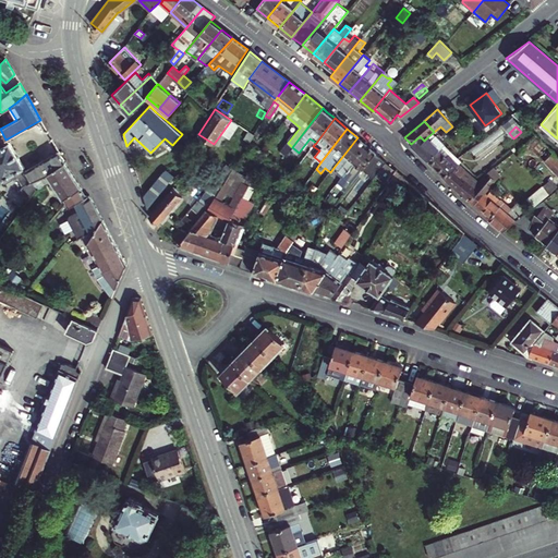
[(249,143),(253,138),(255,135),(253,134),(249,131),(244,140),(249,143)]
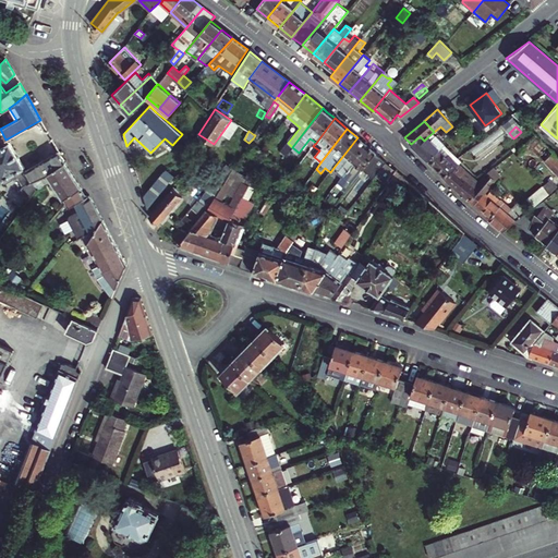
[(420,136),(411,144),(428,161),(440,149),(445,145),(435,135),(431,138),(428,136),(424,141),(420,136)]
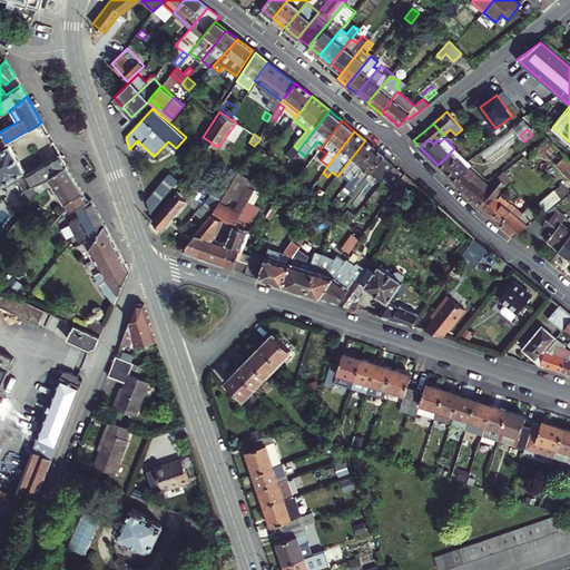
[(0,143),(3,149),(10,146),(8,141),(6,143),(5,140),(0,143)]
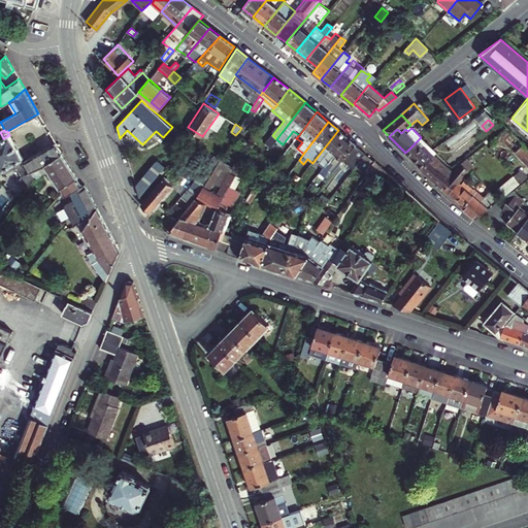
[(338,130),(316,159),(325,166),(347,137),(338,130)]
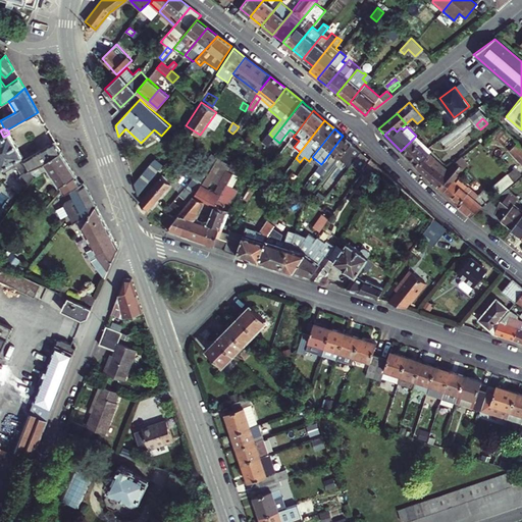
[(61,152),(55,141),(23,158),(9,134),(3,137),(0,138),(0,169),(3,168),(5,171),(15,165),(25,181),(23,185),(27,187),(34,176),(30,169),(44,163),(61,152)]
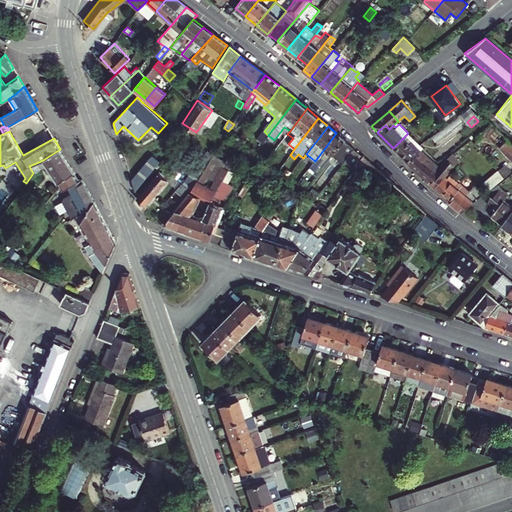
[(315,161),(323,168),(345,140),(336,133),(315,161)]
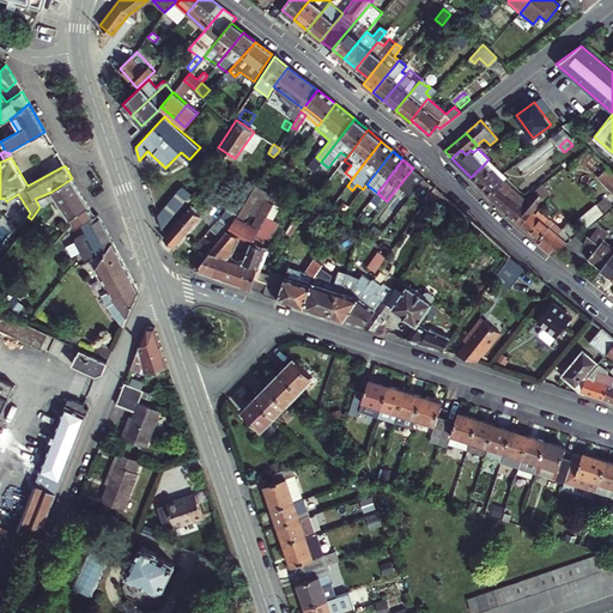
[(489,159),(484,164),(490,171),(492,169),(504,181),(508,178),(489,159)]
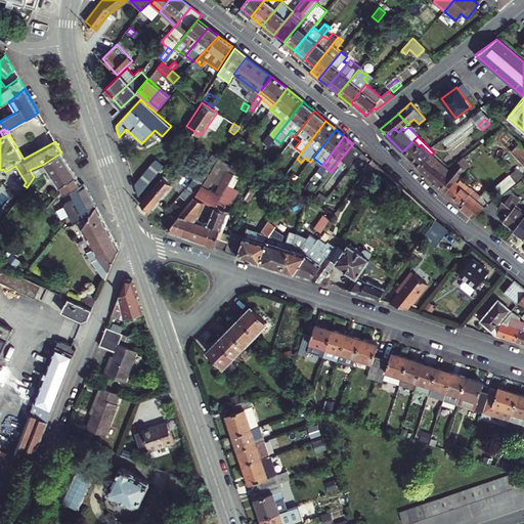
[(413,140),(402,151),(419,168),(431,155),(421,144),(419,146),(413,140)]
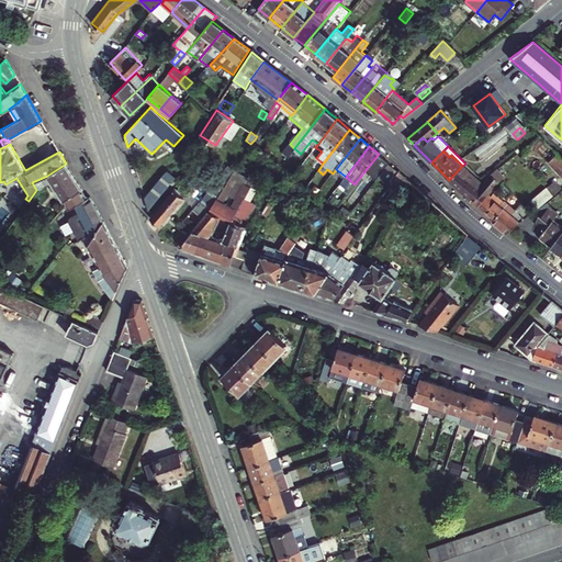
[(549,163),(561,176),(561,159),(557,155),(549,163)]
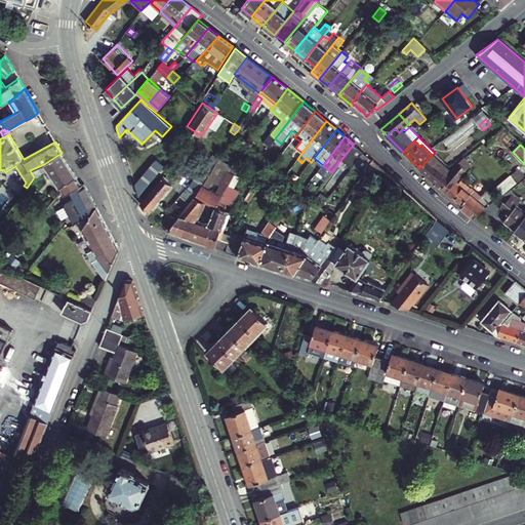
[(443,151),(440,155),(444,159),(448,155),(443,151)]
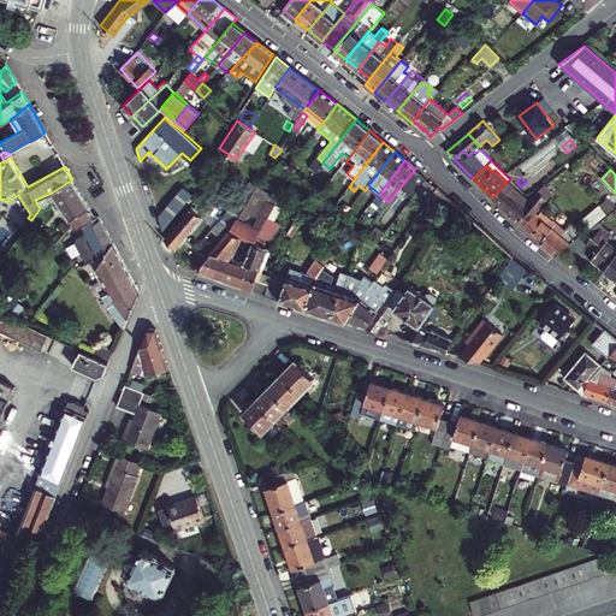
[(82,225),(96,217),(72,179),(52,193),(35,200),(40,208),(57,201),(70,221),(72,225),(75,229),(82,225)]
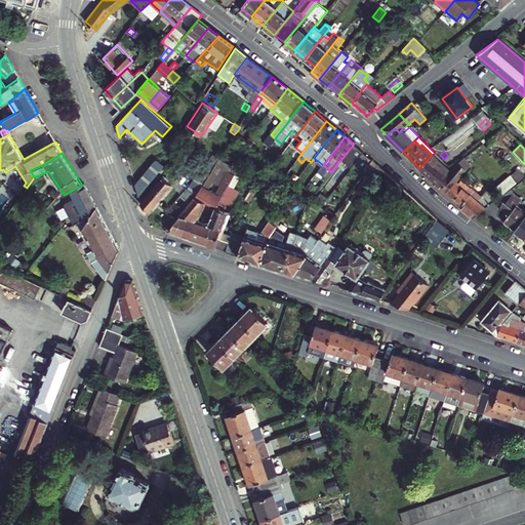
[(362,153),(353,165),(363,173),(373,161),(362,153)]
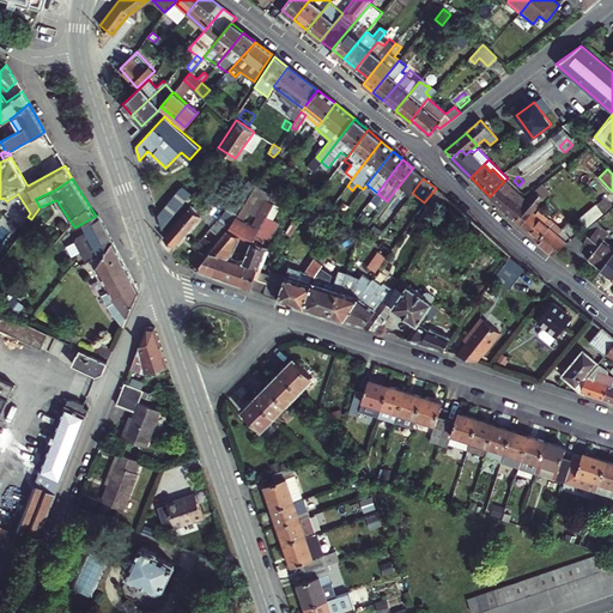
[(510,187),(504,181),(490,196),(511,216),(522,204),(508,190),(510,187)]
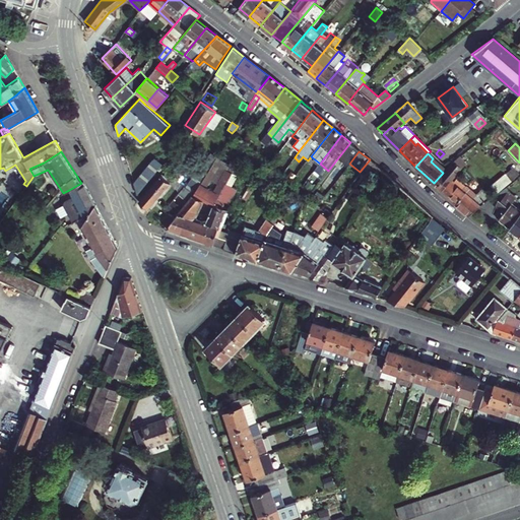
[(213,161),(219,166),(222,160),(216,156),(213,161)]
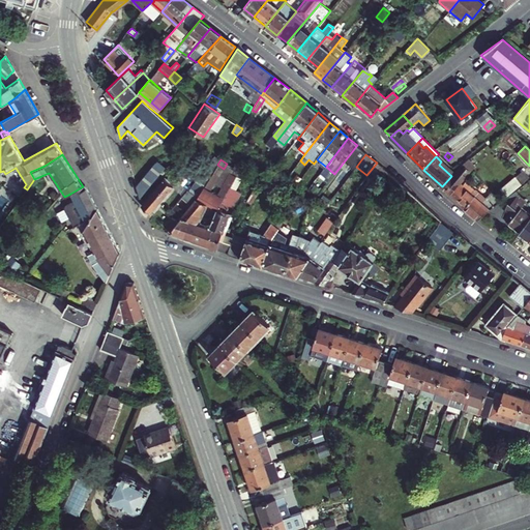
[(366,175),(374,180),(383,167),(377,162),(377,163),(366,175)]
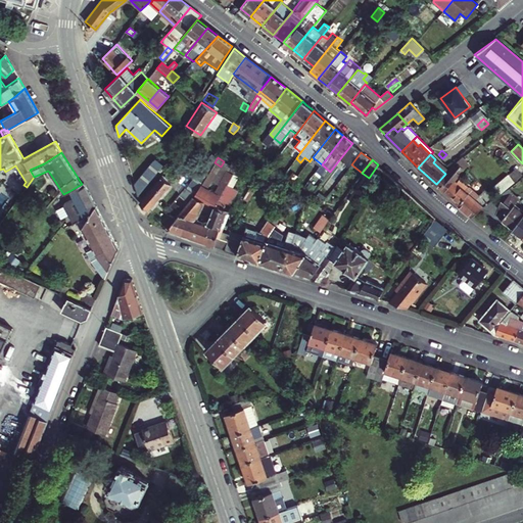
[(221,167),(233,173),(236,168),(224,161),(221,167)]
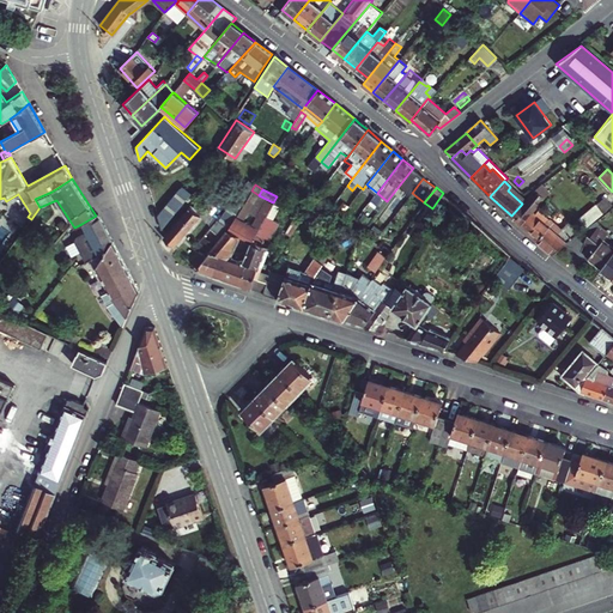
[(522,204),(511,216),(528,231),(534,225),(527,218),(532,212),(544,198),(534,189),(522,204)]
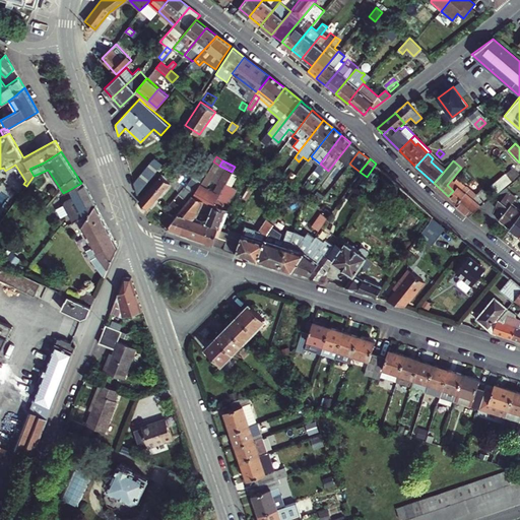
[(210,203),(213,205),(230,175),(232,172),(219,166),(213,161),(193,194),(192,195),(204,201),(210,203)]
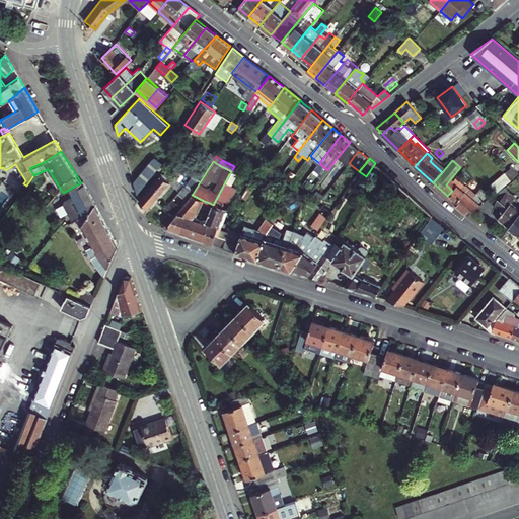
[(327,170),(319,163),(314,169),(322,176),(327,170)]
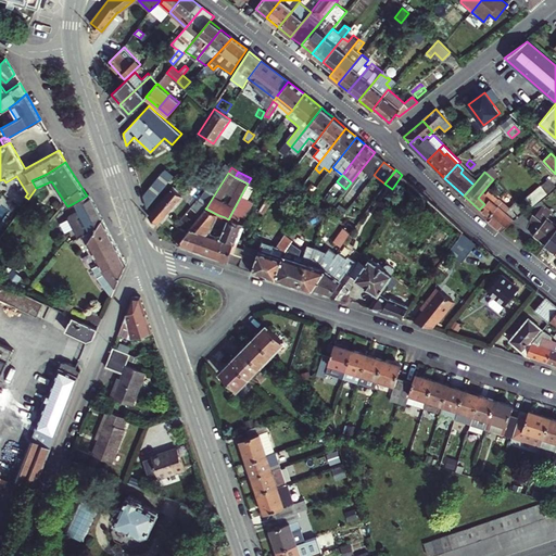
[(392,189),(399,194),(407,180),(402,175),(392,189)]
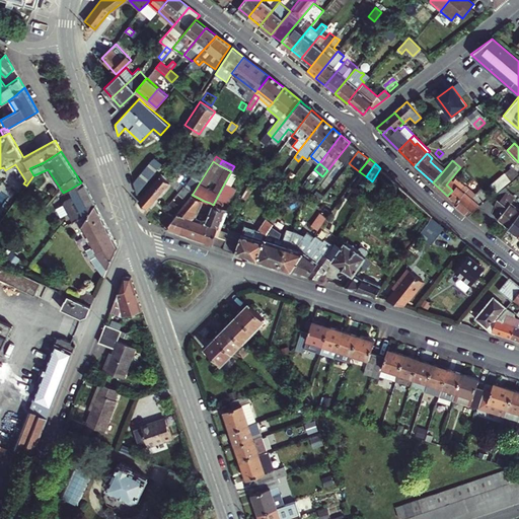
[(510,179),(505,173),(494,182),(499,189),(510,179)]
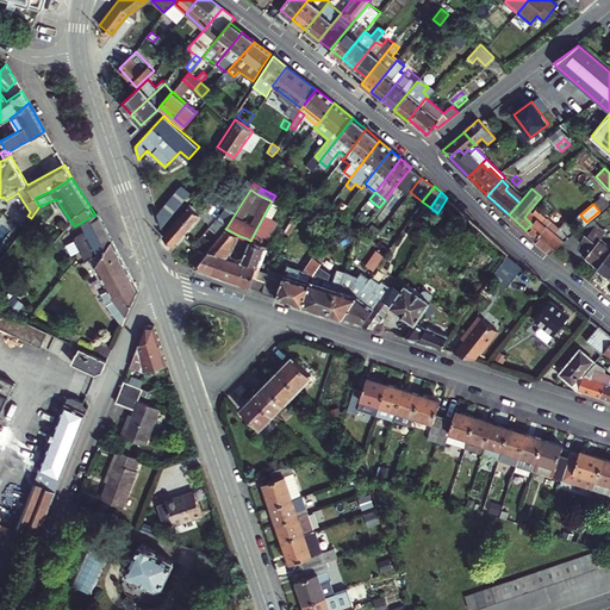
[(262,292),(269,269),(260,266),(265,254),(261,253),(265,244),(261,242),(272,221),(277,209),(269,205),(250,241),(246,253),(242,261),(234,282),(262,292)]
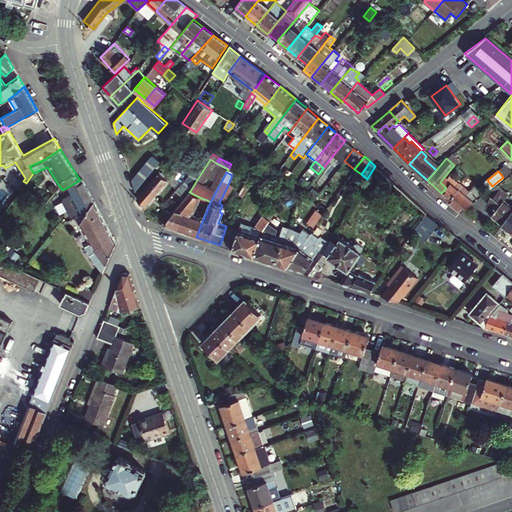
[(145,206),(167,180),(159,173),(144,189),(140,185),(134,191),(139,195),(136,198),(145,206)]
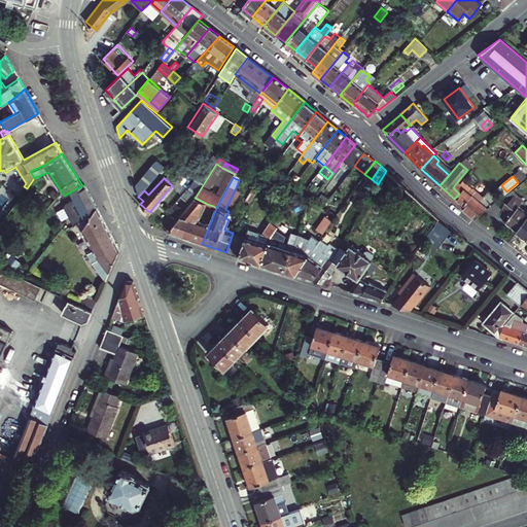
[(172,185),(182,194),(186,188),(177,180),(172,185)]
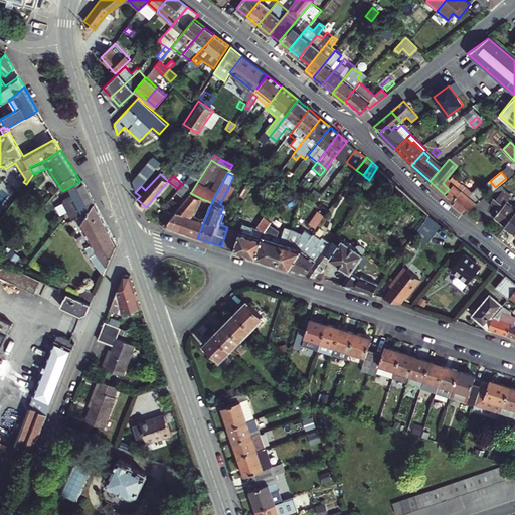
[(478,186),(470,193),(468,195),(459,188),(447,178),(443,183),(449,189),(444,194),(452,200),(451,202),(464,213),(474,205),(486,196),(478,186)]
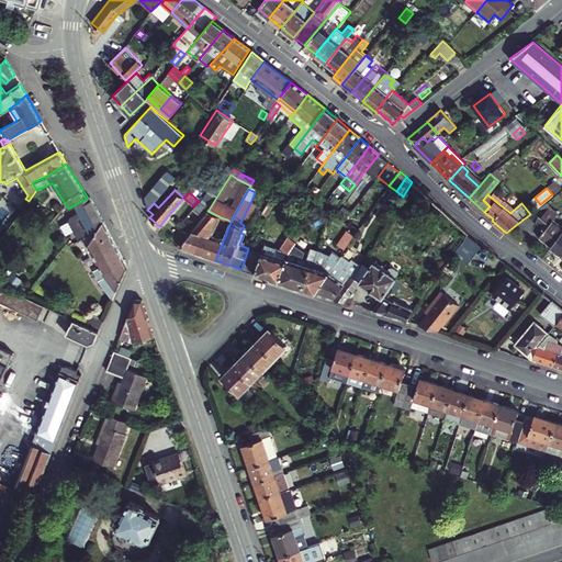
[(102,221),(90,197),(88,198),(75,205),(79,214),(69,218),(68,223),(77,242),(83,237),(91,232),(94,234),(102,221)]
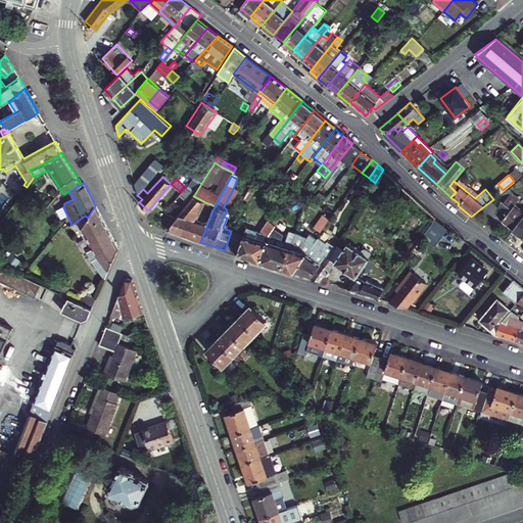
[(503,190),(497,184),(493,187),(500,193),(503,190)]
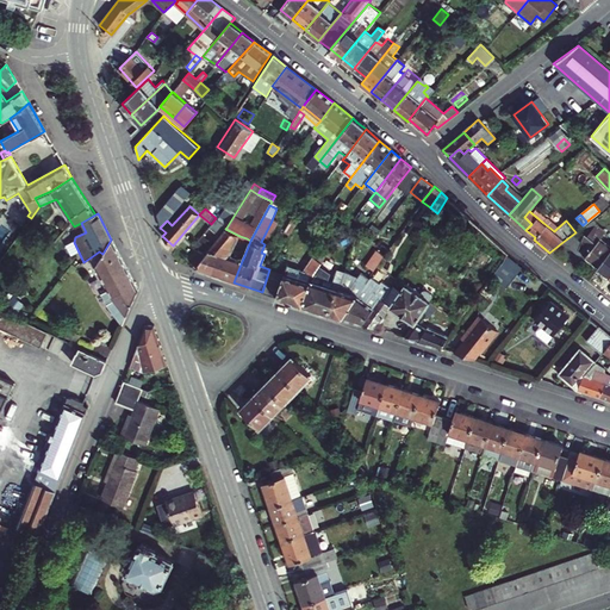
[(210,248),(219,251),(221,247),(232,251),(240,236),(225,229),(226,228),(216,218),(211,224),(210,225),(221,235),(210,248)]
